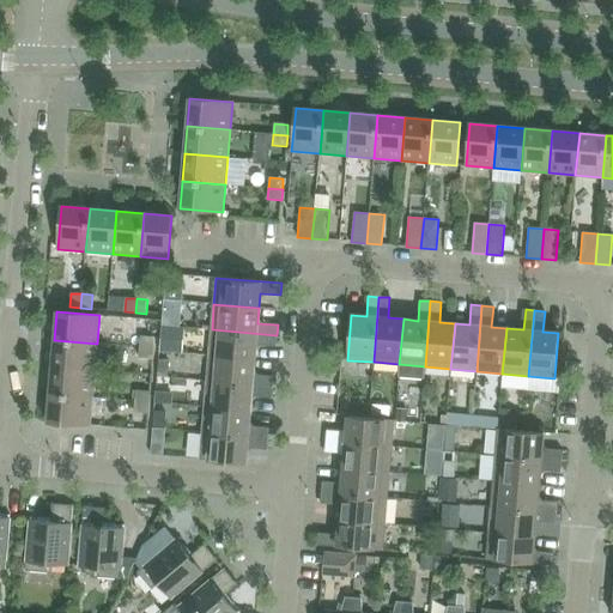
[(212,329),(210,356),(254,359),(256,345),(275,346),(277,335),(212,329)]
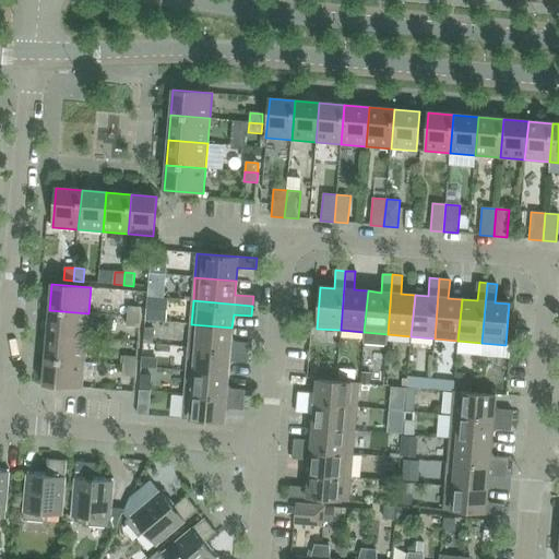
[(128,317),(140,318),(141,308),(128,307),(128,317)]
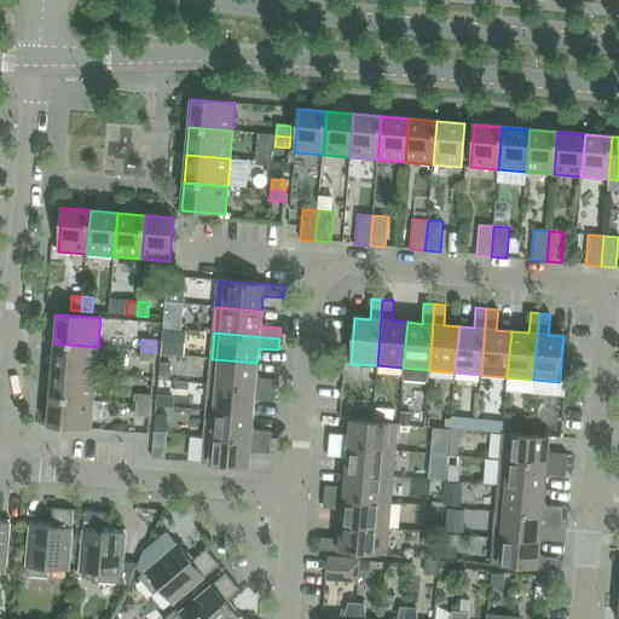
[(55,343),(52,370),(96,374),(98,347),(55,343)]
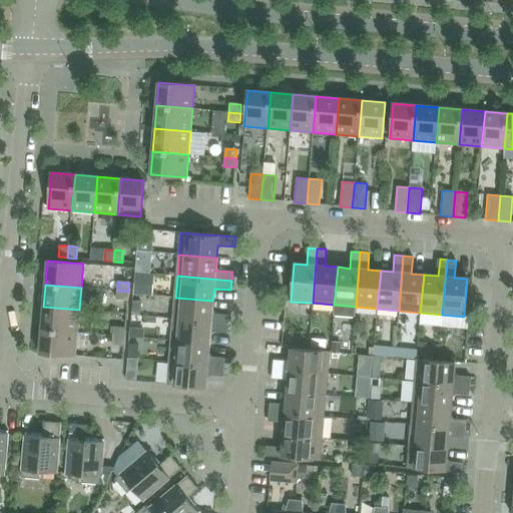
[(116,300),(127,301),(128,292),(117,291),(116,300)]
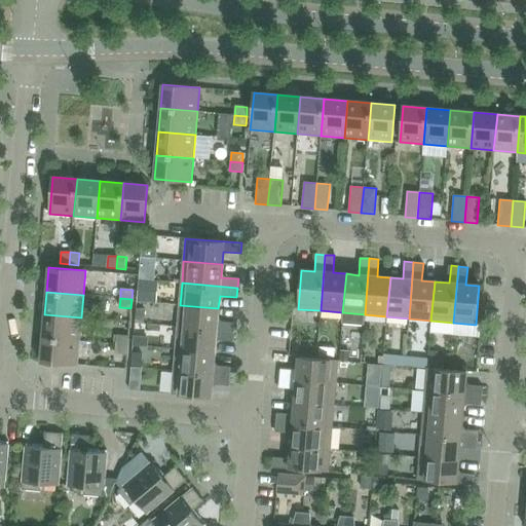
[(180,305),(178,327),(233,332),(234,323),(217,322),(218,308),(180,305)]
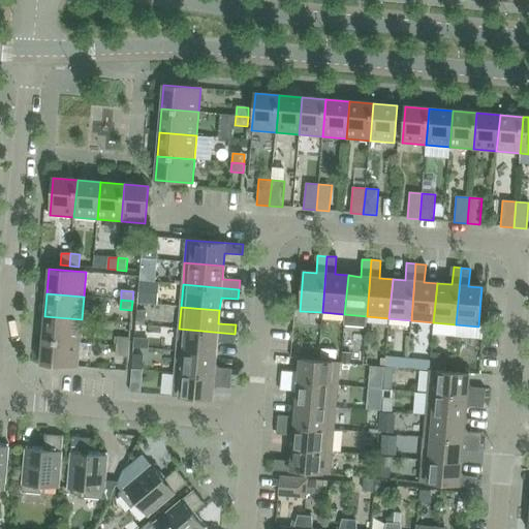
[(44,316),(42,340),(80,343),(82,319),(44,316)]
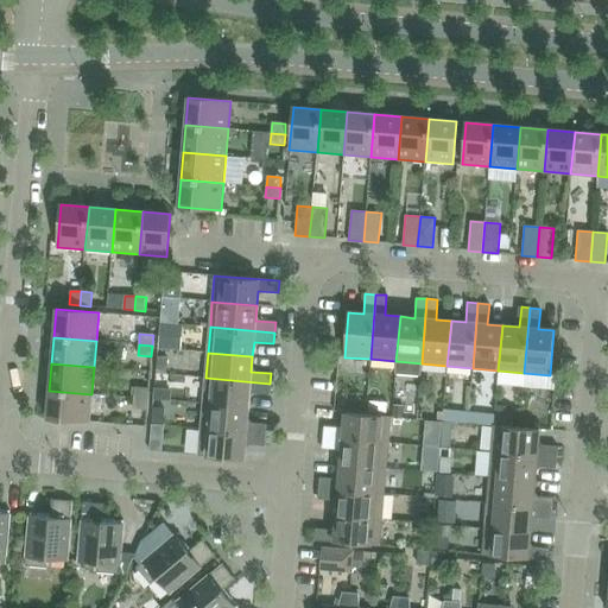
[(206,378),(203,404),(248,407),(249,393),(270,394),(270,384),(206,378)]
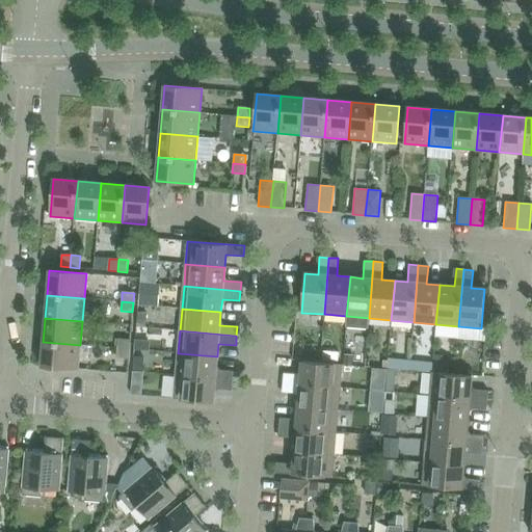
[(117,348),(129,349),(130,340),(117,339),(117,348)]
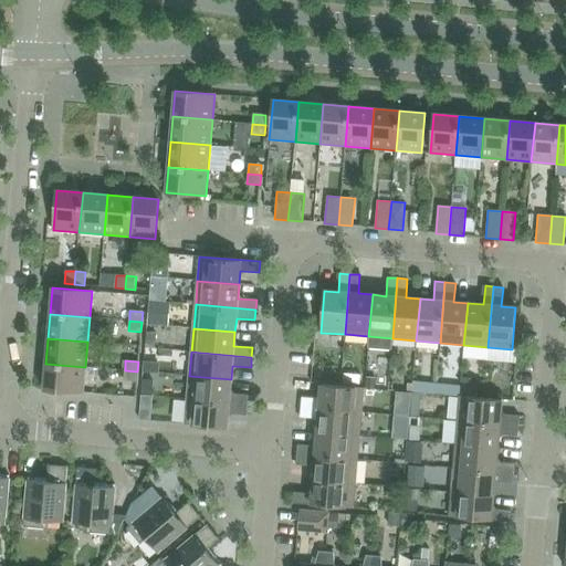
[(85,367),(45,364),(43,389),(83,392),(85,367)]
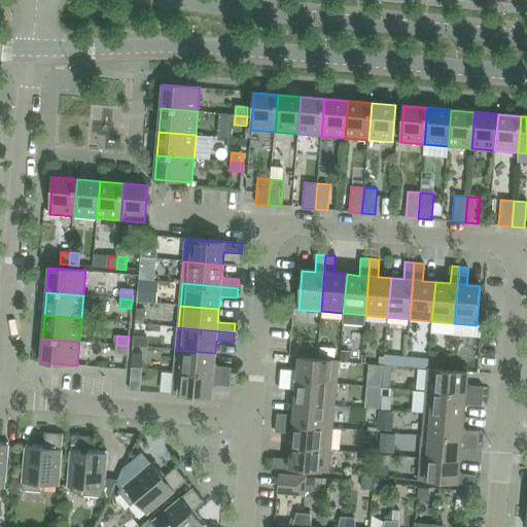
[(128,346),(116,345),(115,354),(127,355),(128,346)]
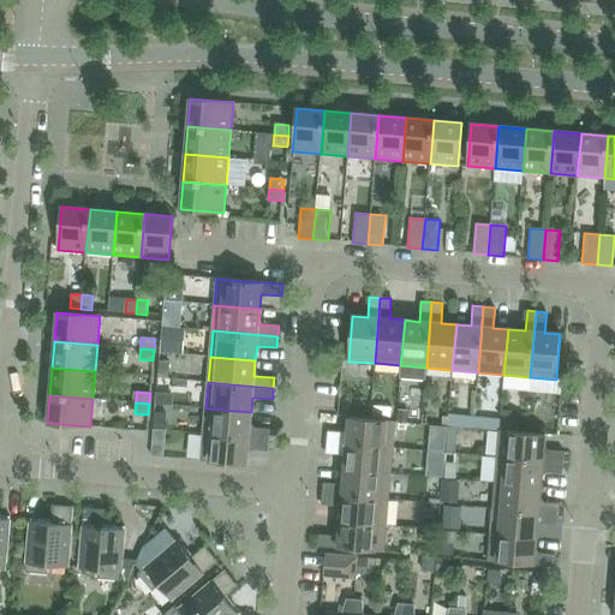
[(206,408),(203,435),(269,440),(270,429),(250,428),(251,412),(206,408)]
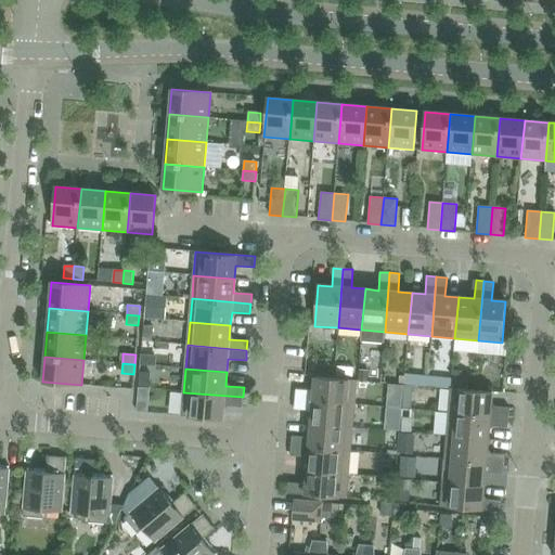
[(296,389),(295,399),(355,404),(357,381),(315,376),(314,391),(296,389)]
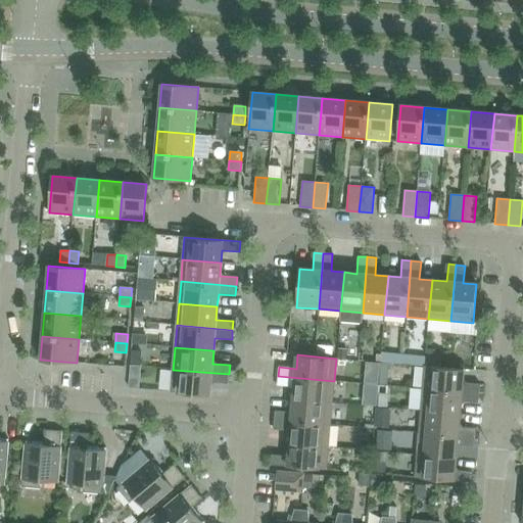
[(425,366),(423,388),(479,393),(479,384),(462,383),(464,369),(425,366)]
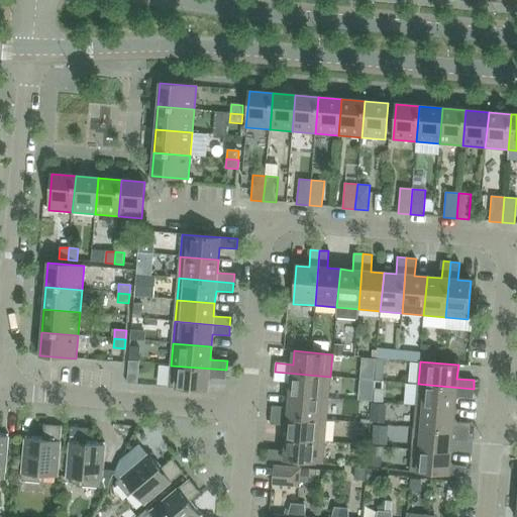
[(226,370),(171,366),(169,388),(207,391),(208,378),(225,379),(226,370)]
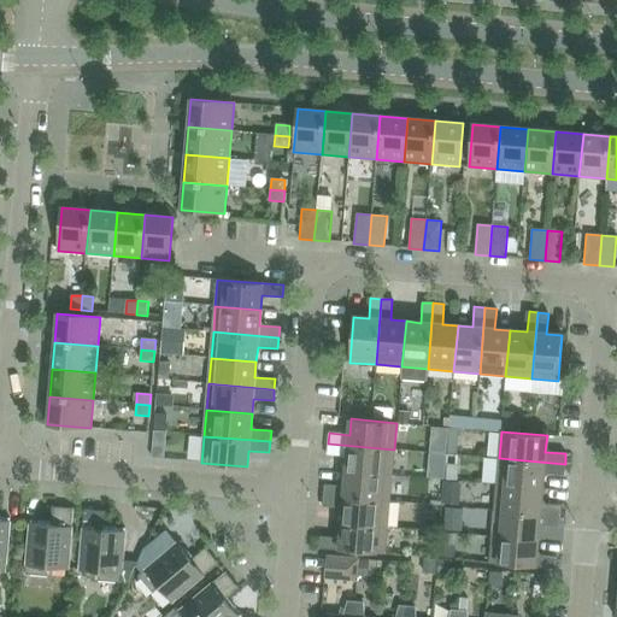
[(347,457),(346,471),(392,476),(394,450),(328,444),(327,454),(347,457)]
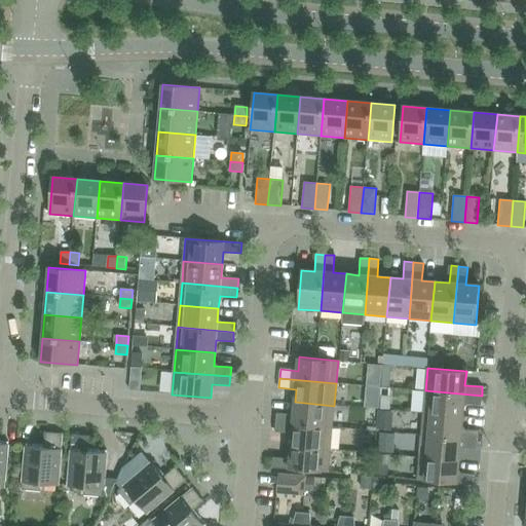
[(425,390),(423,413),(462,417),(463,404),(481,405),(482,396),(425,390)]
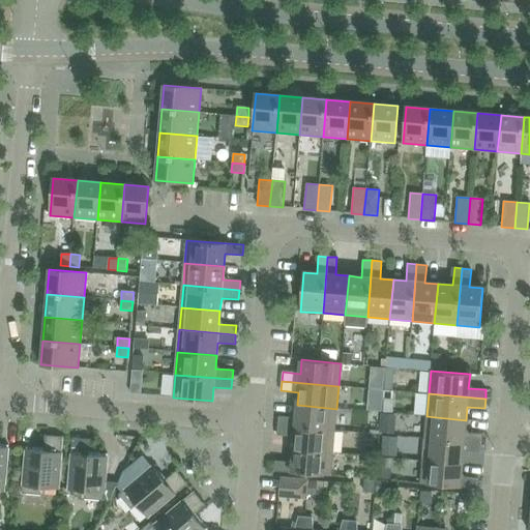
[(334,431),(336,409),(297,405),(296,418),(278,416),(277,425),(334,431)]
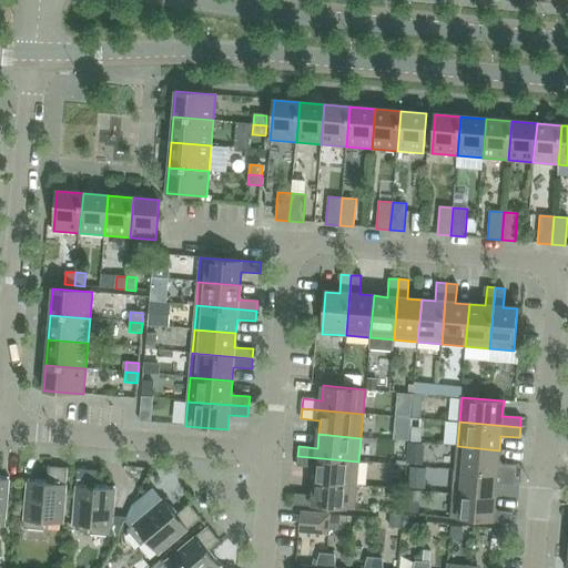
[(455,469),(516,475),(517,465),(498,464),(499,450),(457,446),(455,469)]
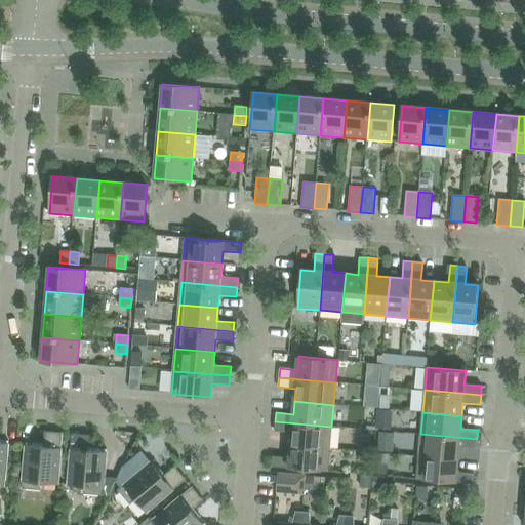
[(329,448),(331,427),(275,421),(275,431),(292,433),(290,445),(329,448)]
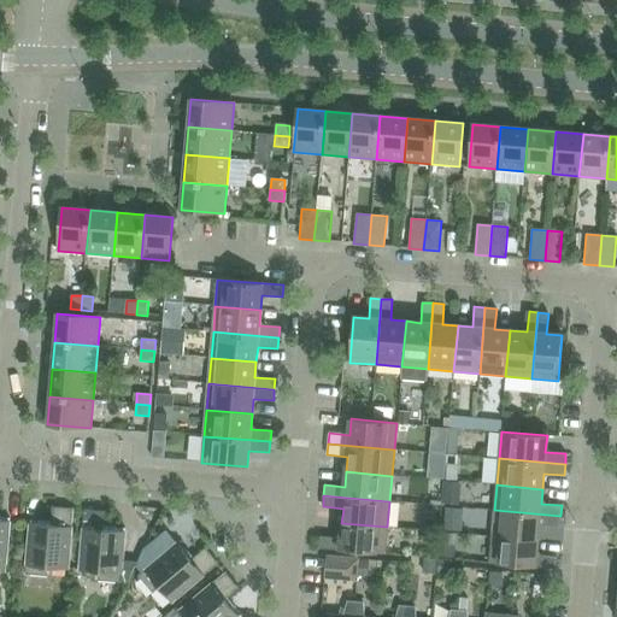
[(53,507),(52,522),(30,521),(25,574),(47,576),(48,568),(68,569),(74,509),(53,507)]
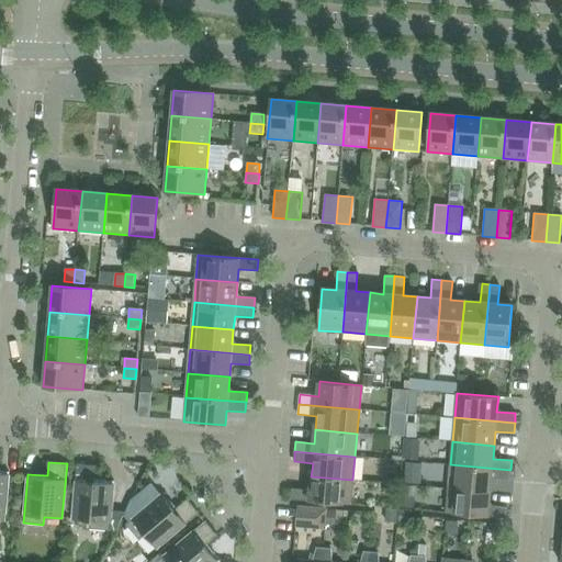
[(91,520),(90,529),(115,531),(126,502),(112,501),(114,482),(94,480),(96,465),(77,464),(72,519),(91,520)]
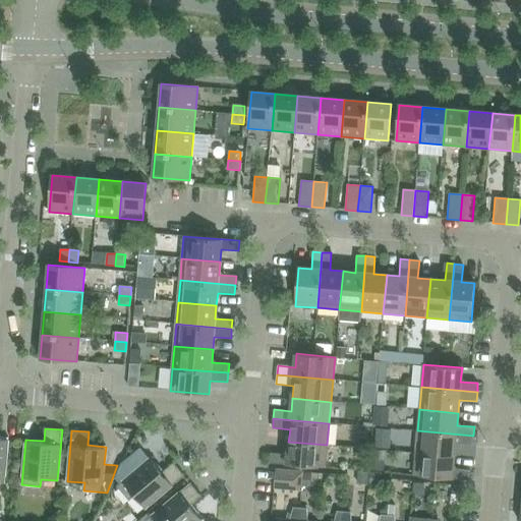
[(473,436),(417,430),(415,453),(454,456),(455,444),(472,445),(473,436)]
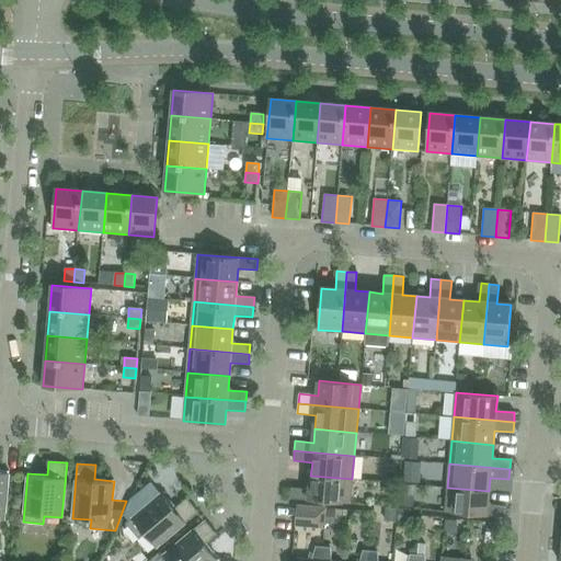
[(0,519),(4,521),(9,471),(0,470),(0,519)]
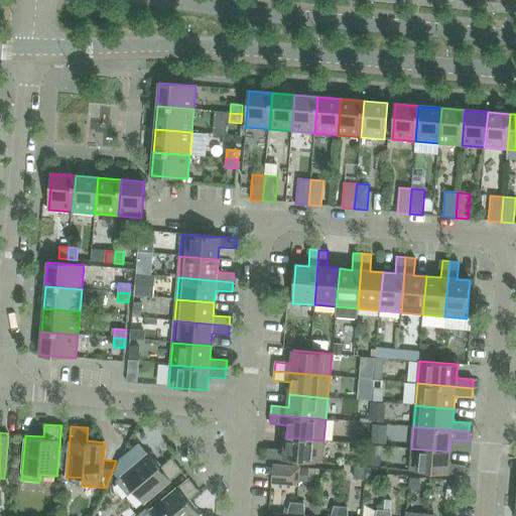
[(324,440),(285,437),(284,450),(267,448),(267,459),(321,464),(324,440)]
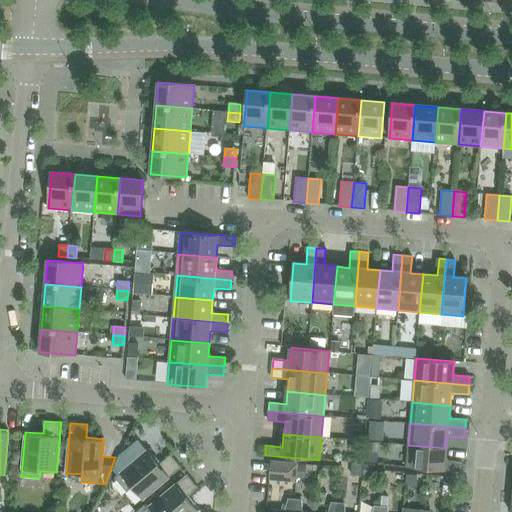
[(362,441),(351,440),(350,451),(361,452),(362,441)]
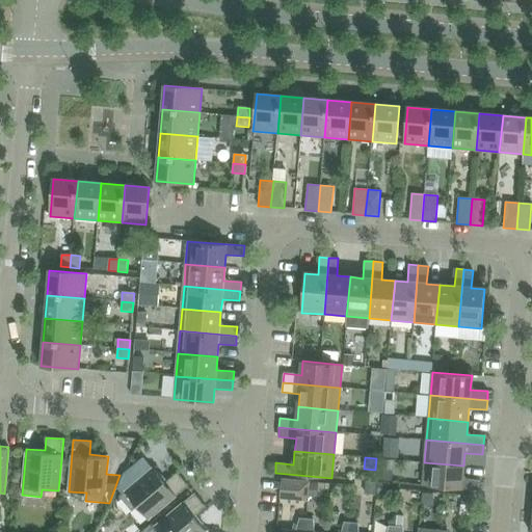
[(463,466),(424,462),(422,485),(479,490),(480,480),(462,479),(463,466)]
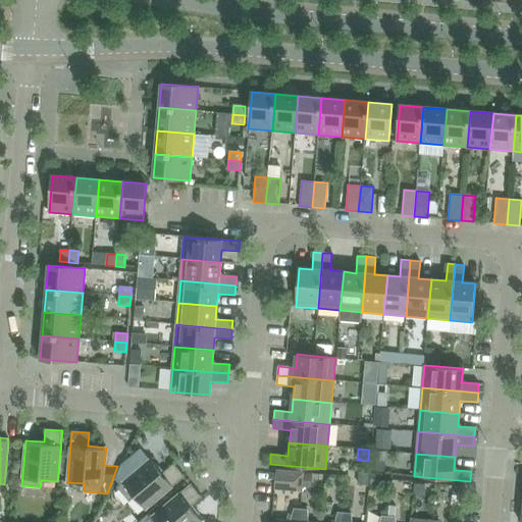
[(152,458),(117,486),(128,501),(135,497),(146,510),(185,476),(174,464),(164,472),(152,458)]
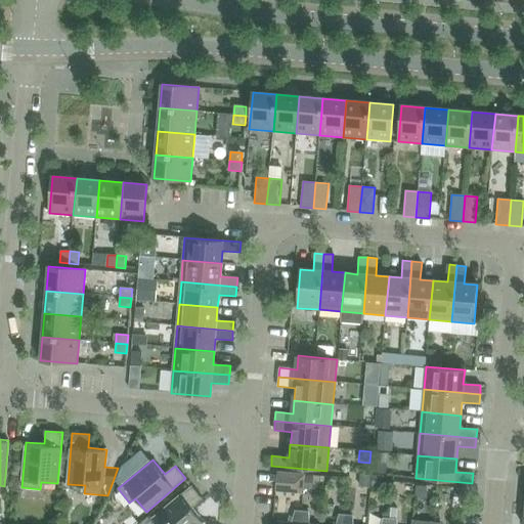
[(305,475),(277,472),(275,490),(303,493),(305,475)]
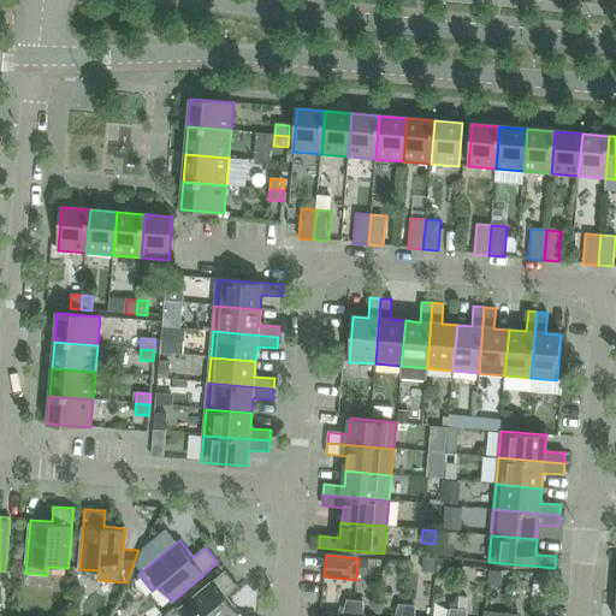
[(179,610),(183,615),(236,615),(241,612),(226,596),(238,586),(225,572),(179,610)]
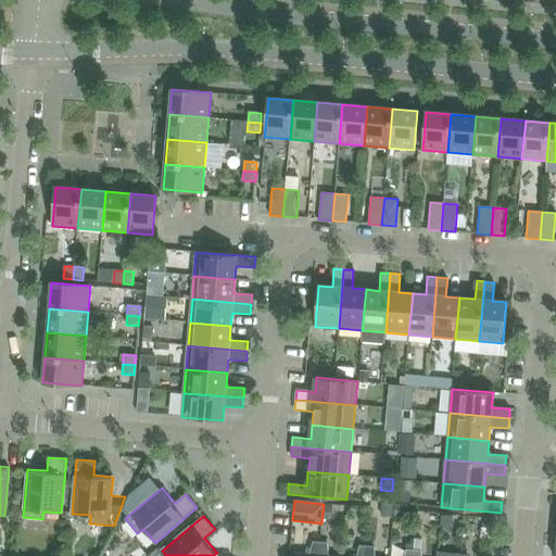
[(318,555),(320,542),(313,541),(310,555),(295,554),(294,555),(318,555)]
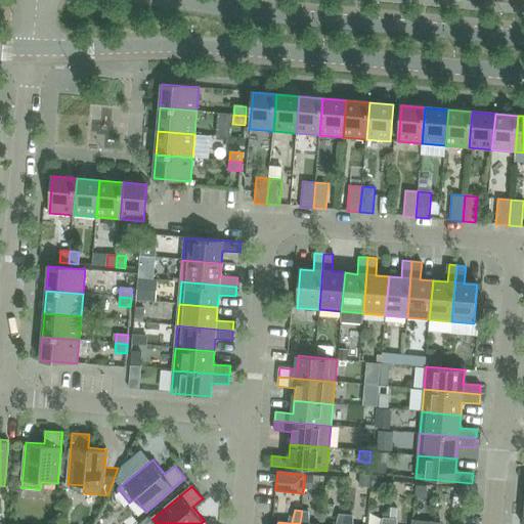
[(309,523),(308,512),(302,511),(300,523),(309,523)]
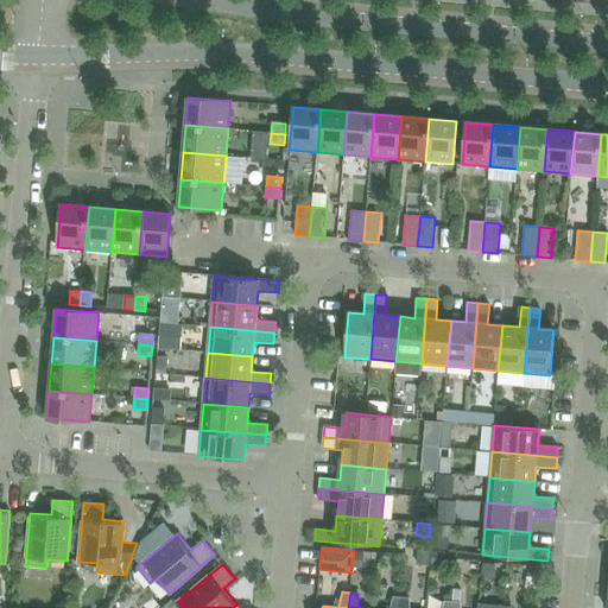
[(399,607),(401,597),(393,596),(390,607),(399,607)]
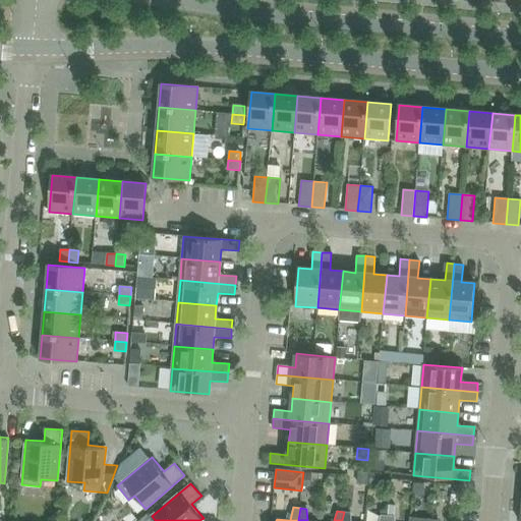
[(342,520),(351,520),(350,512),(344,512),(342,520)]
